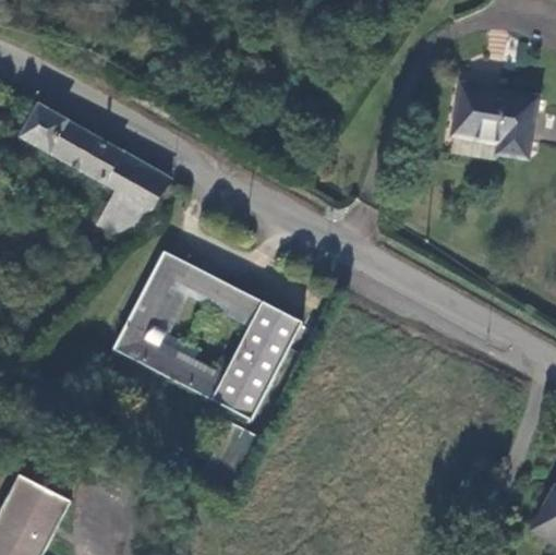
[(493,153),(528,159),(540,99),(459,84),(450,134),(494,143),(493,153)]
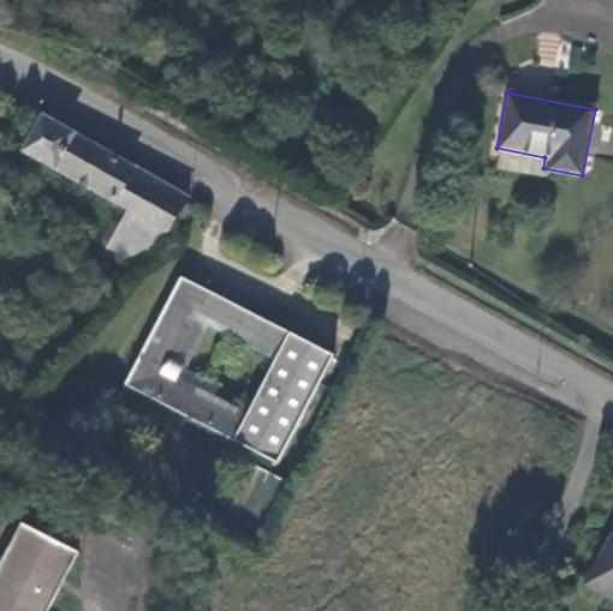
[(126,210),(105,249),(134,263),(150,247),(185,198),(40,117),(21,150),(126,210)]
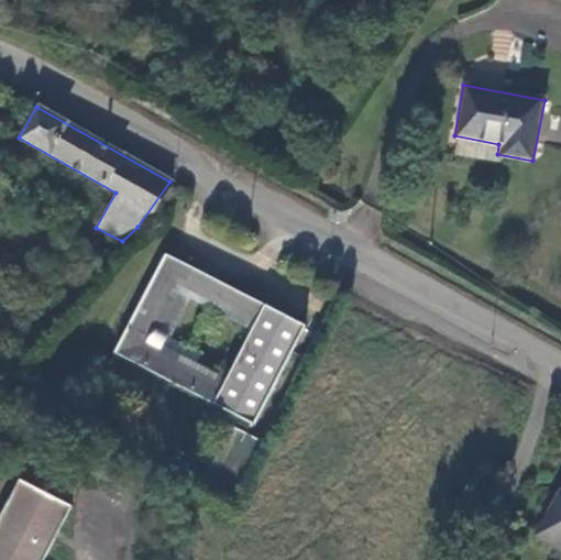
[(163,251),(113,352),(169,381),(178,363),(182,357),(160,347),(165,333),(156,329),(176,285),(209,303),(220,281),(163,251)]
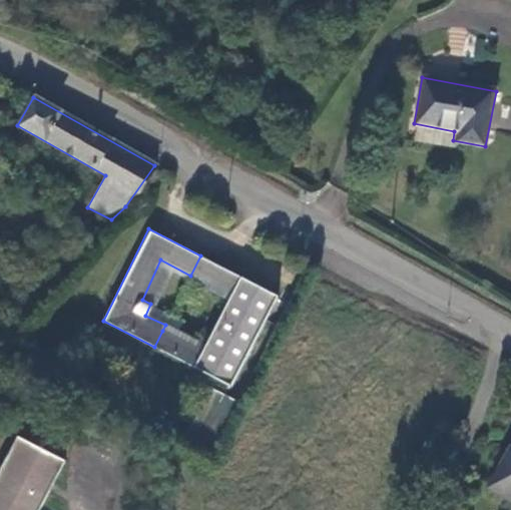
[(154,347),(230,384),(276,294),(200,256),(190,276),(231,297),(203,352),(162,331),(154,347)]
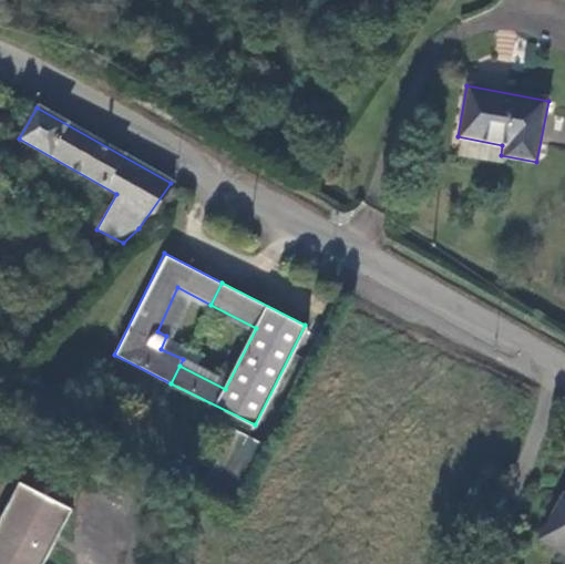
[(41,563),(71,509),(20,482),(0,516),(0,563),(41,563)]
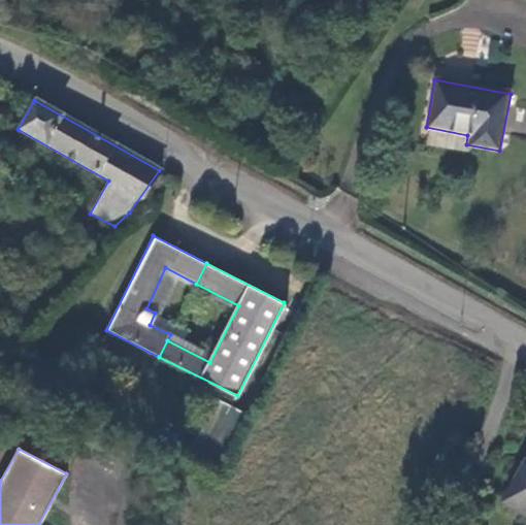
[(525,460),(501,500),(525,515),(525,460)]
